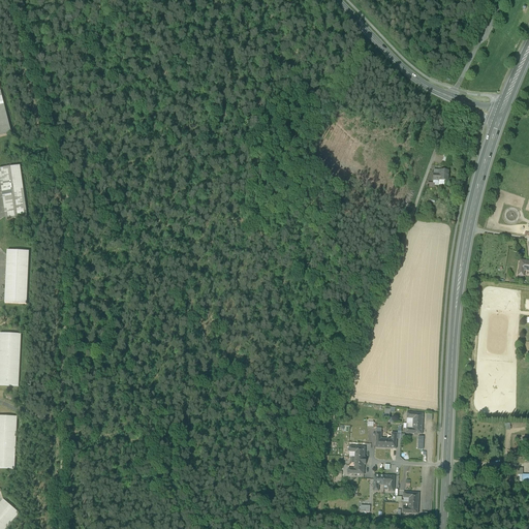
[(0,90),(0,136),(11,134),(0,90)]
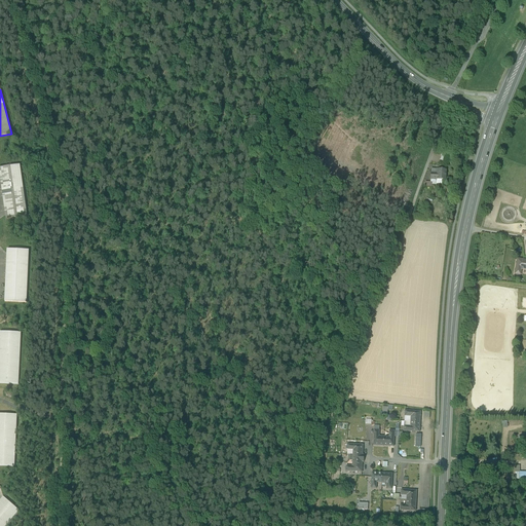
[(20,165),(0,167),(0,178),(6,220),(27,217),(20,165)]
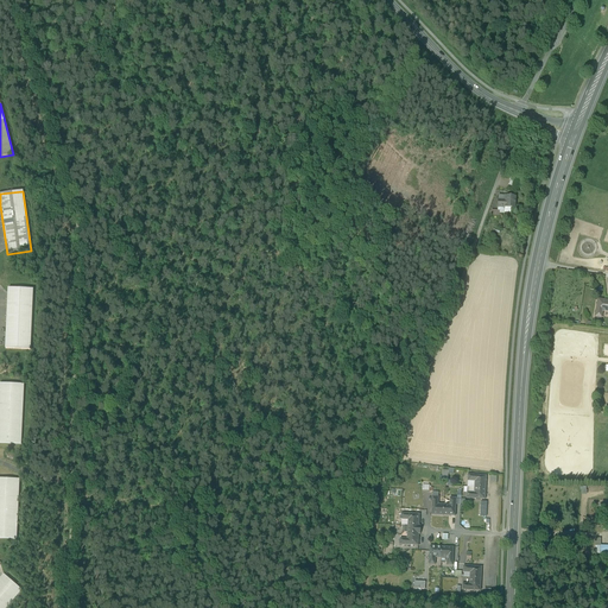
[(515,197),(506,197),(505,201),(505,208),(505,213),(511,213),(511,208),(515,209),(515,197)]
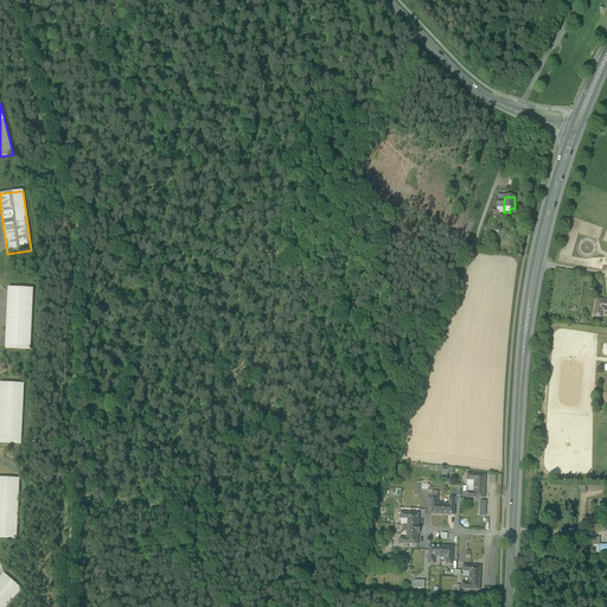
[(33,289),(8,288),(6,347),(30,349),(33,289)]
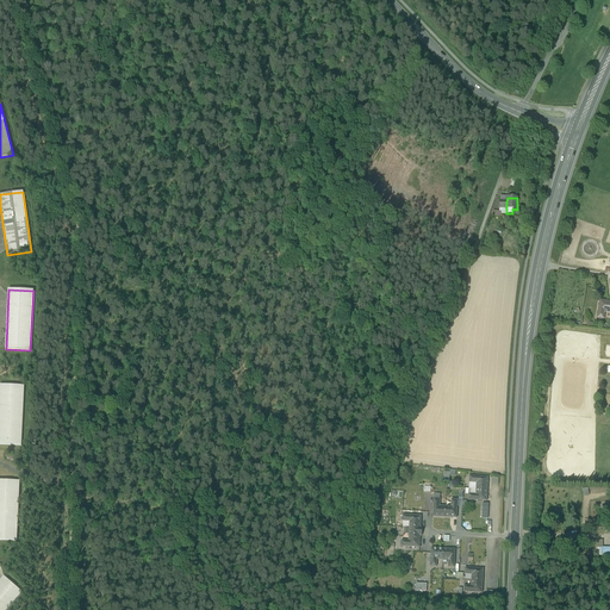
[(609,302),(601,302),(598,318),(604,319),(604,316),(609,317),(609,302)]
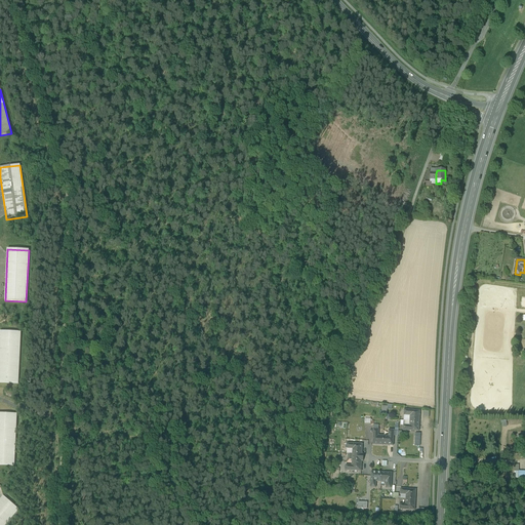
[(21,332),(0,330),(0,382),(18,384),(21,332)]
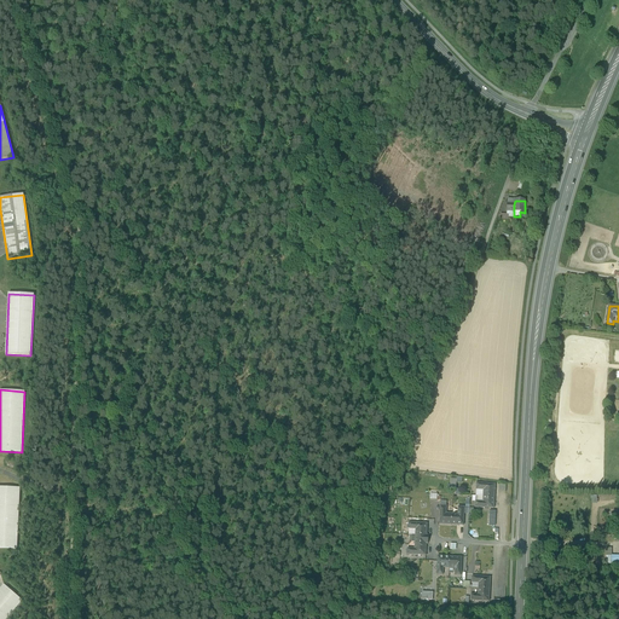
[(495,485),(476,484),(476,490),(484,491),(482,496),(495,497),(495,485)]
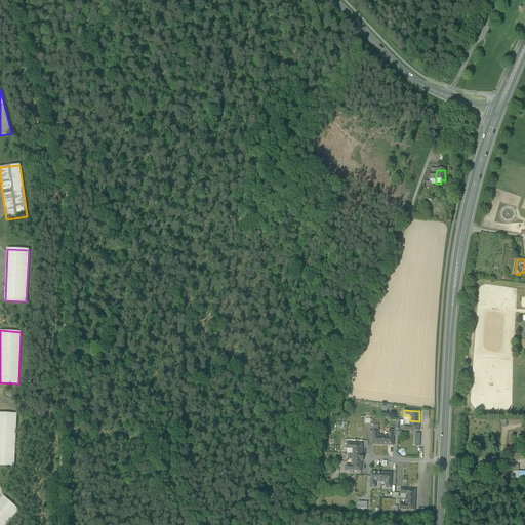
[(16,414),(0,413),(0,465),(14,466),(16,414)]
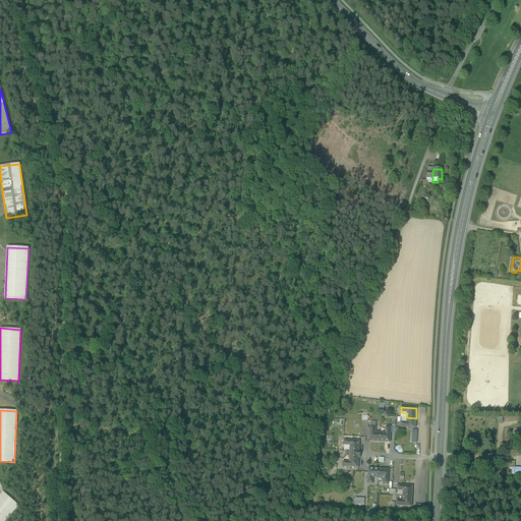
[(416,418),(406,417),(406,422),(400,422),(400,427),(415,428),(416,418)]
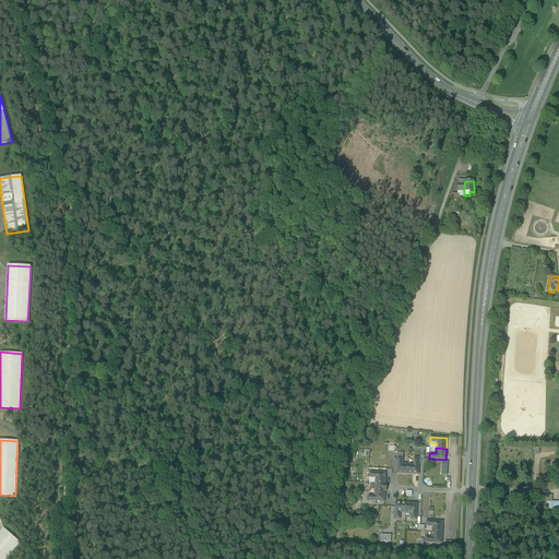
[(403,458),(397,458),(396,474),(407,475),(408,464),(403,464),(403,458)]
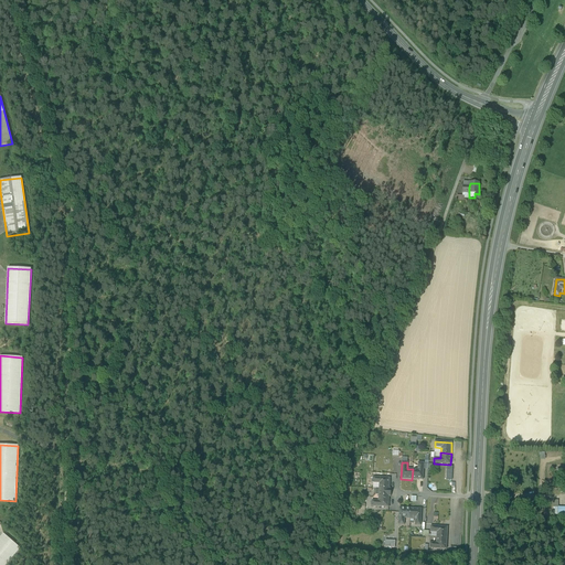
[(417,469),(413,469),(412,480),(423,480),(424,464),(418,462),(417,469)]
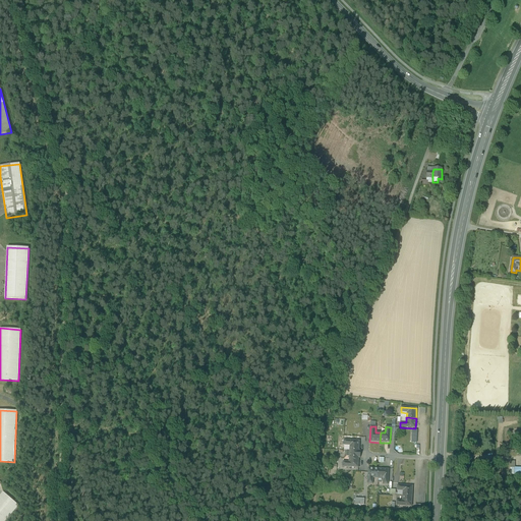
[(359,441),(344,441),(343,446),(349,446),(349,451),(359,451),(359,441)]
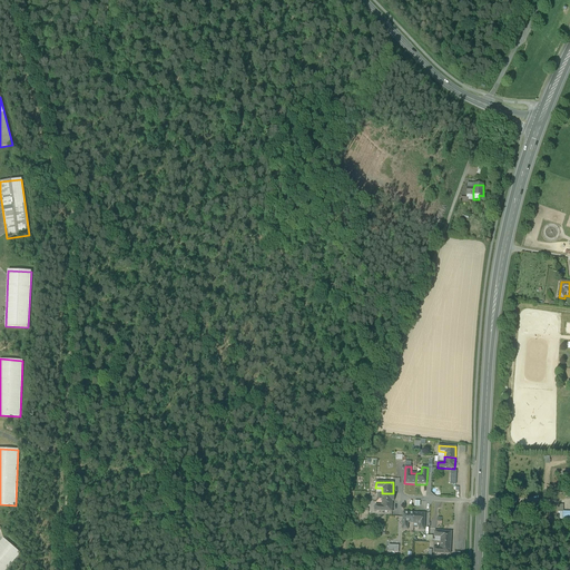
[(393,493),(382,493),(382,505),(375,505),(374,511),(392,512),(392,501),(394,501),(394,493),(393,493)]
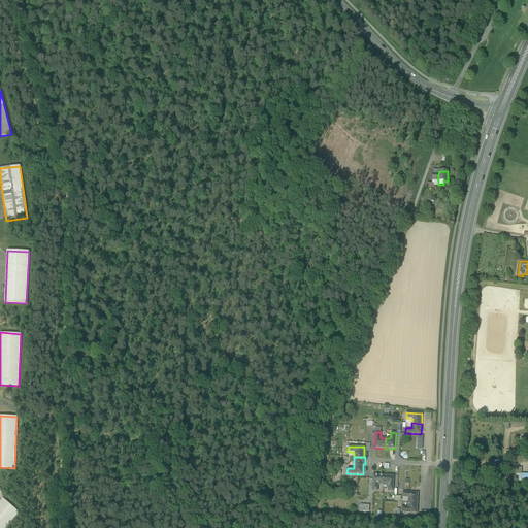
[(527,481),(527,473),(521,473),(521,467),(517,467),(517,481),(527,481)]
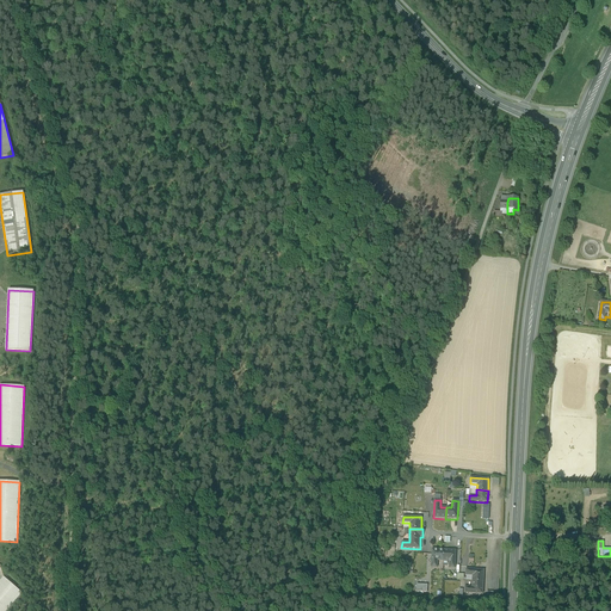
[(444,550),(432,549),(431,568),(437,568),(437,561),(443,561),(444,550)]
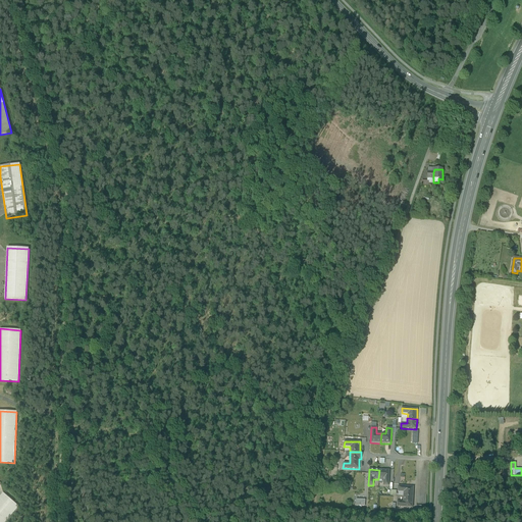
[(389,470),(379,470),(378,479),(383,479),(383,485),(388,486),(389,470)]
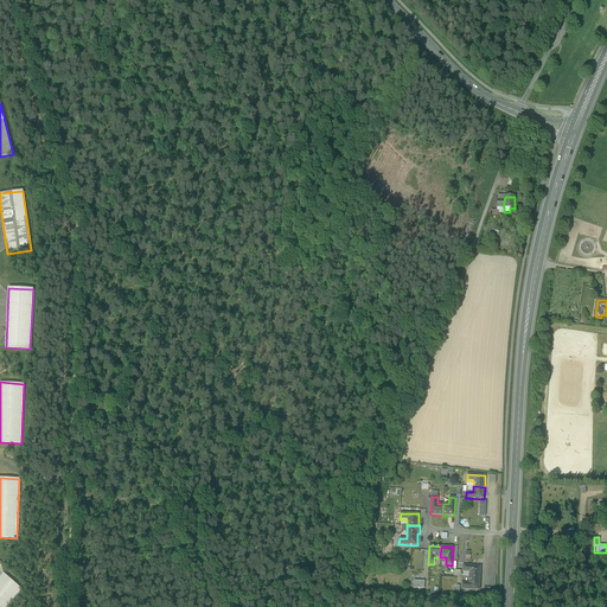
[(480,567),(462,566),(462,572),(470,573),(468,577),(480,579),(480,567)]
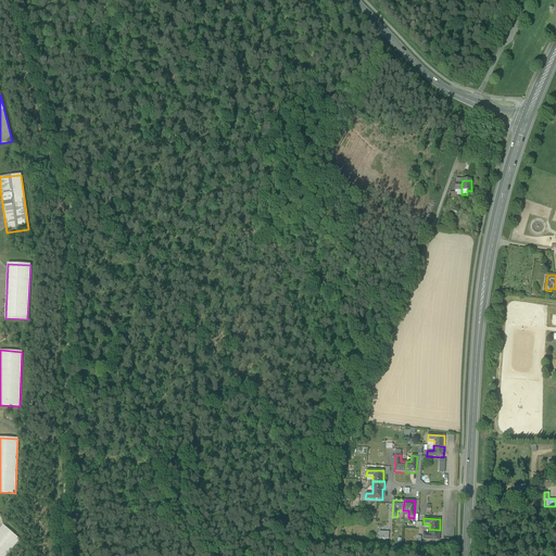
[(3,526),(0,529),(0,555),(5,555),(20,540),(3,526)]
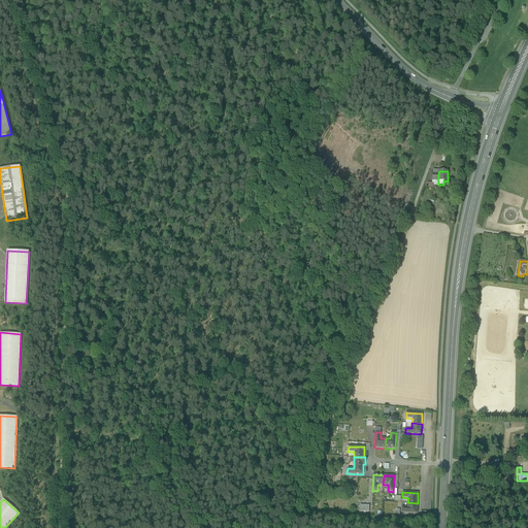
[(418,503),(407,502),(407,507),(401,507),(401,513),(417,514),(418,503)]
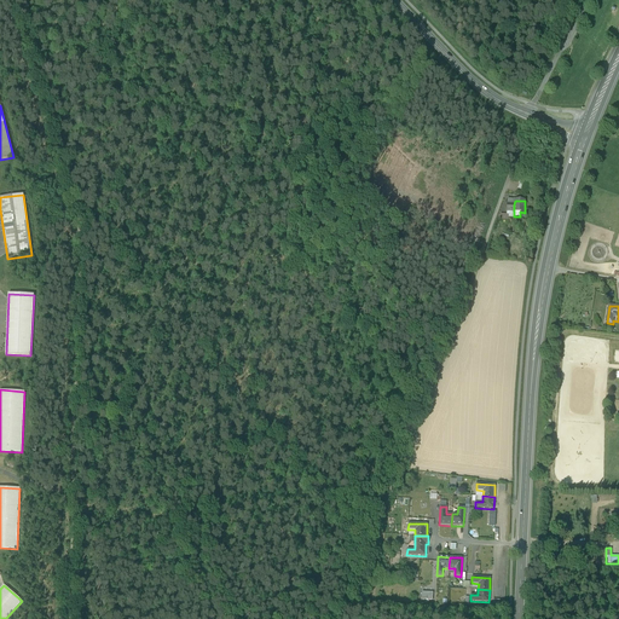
All buildings are outlined.
